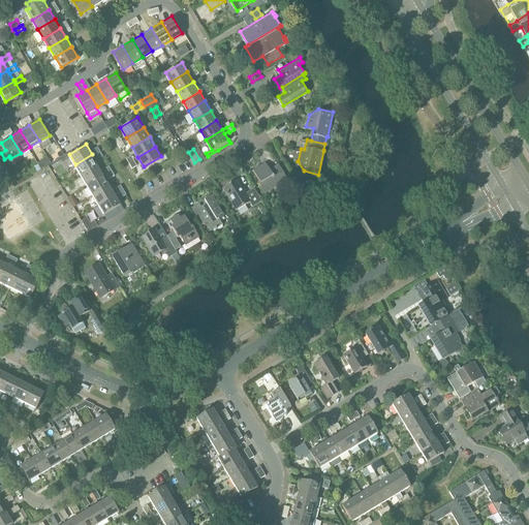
[(97,163),(92,154),(75,164),(81,174),(97,163)]
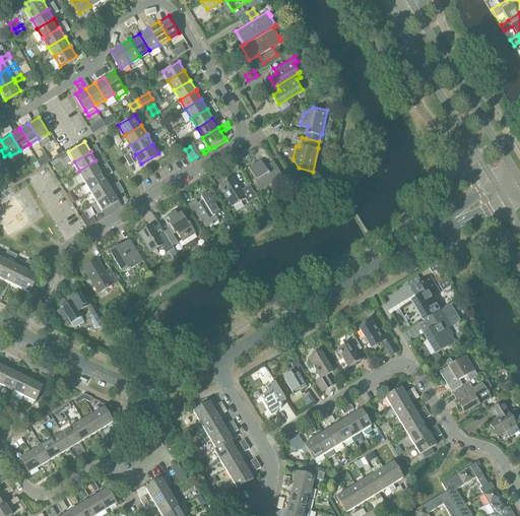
[(283,175),(273,159),(265,165),(261,157),(249,165),(256,177),(254,178),(261,188),(283,175)]
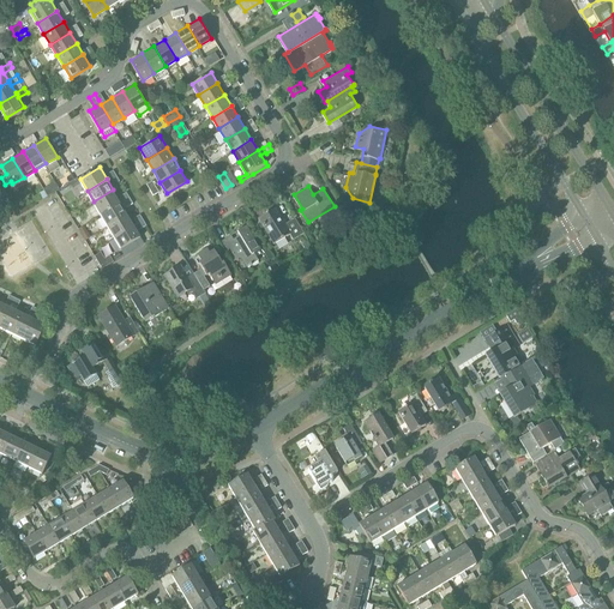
[(94,202),(100,212),(120,200),(113,190),(94,202)]
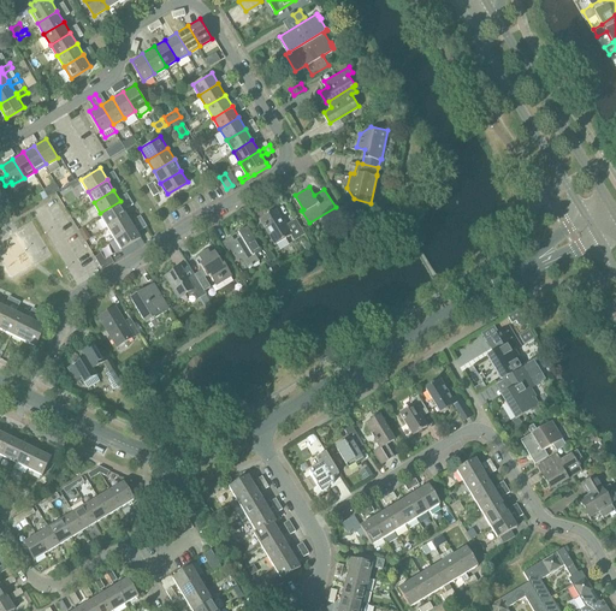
[(120,202),(101,214),(107,225),(126,213),(120,202)]
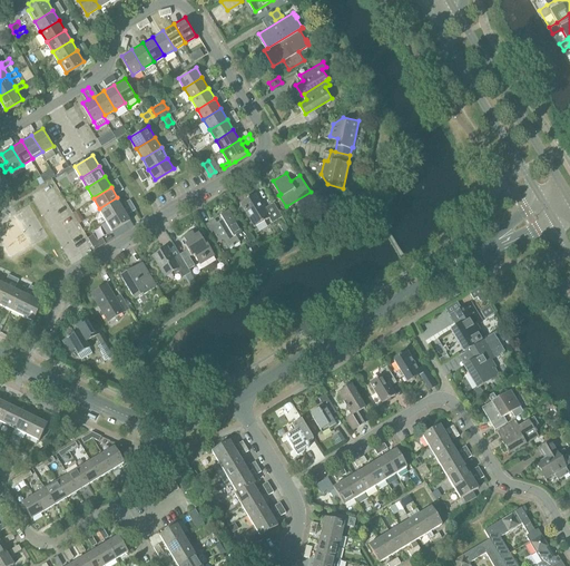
[(283,214),(274,201),(265,206),(264,205),(265,204),(262,198),(261,198),(256,191),(239,201),(254,224),(268,215),(272,221),(283,214)]
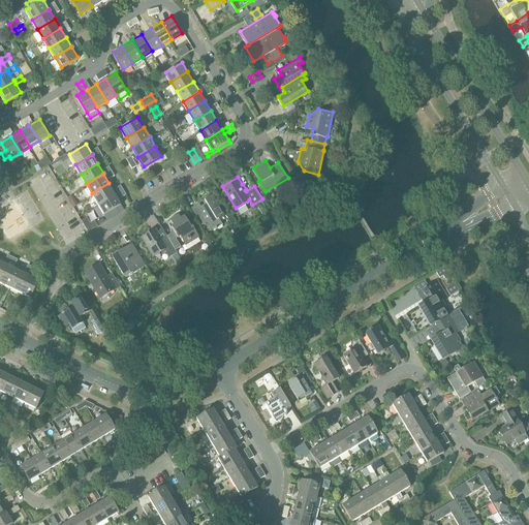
[(92,193),(98,203),(115,192),(109,183),(92,193)]
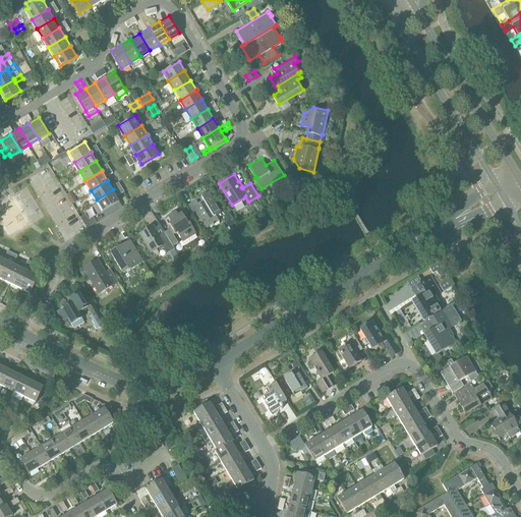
[(117,187),(113,189),(97,199),(103,210),(119,199),(116,193),(119,191),(117,187)]
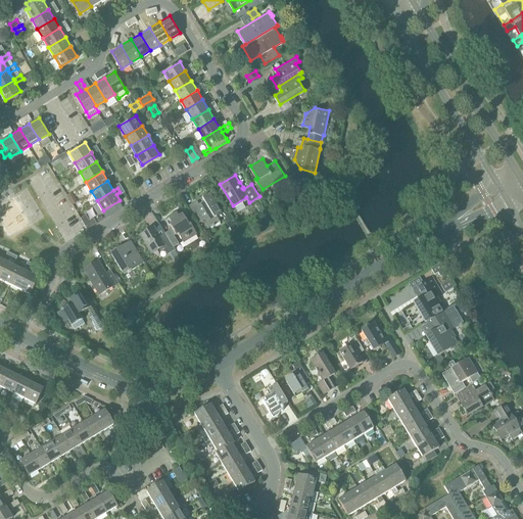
[(221,221),(217,215),(223,210),(210,190),(202,195),(204,198),(199,202),(196,198),(188,203),(199,222),(205,218),(210,226),(221,221)]
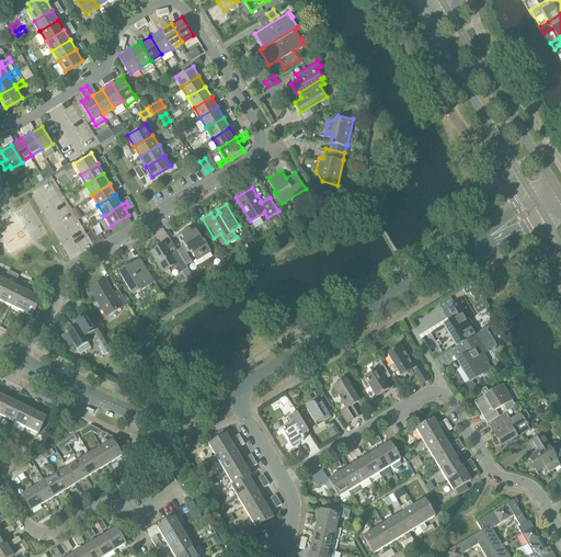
[(212,250),(205,238),(203,239),(196,227),(192,229),(190,225),(180,231),(184,237),(181,238),(189,251),(192,249),(197,258),(212,250)]
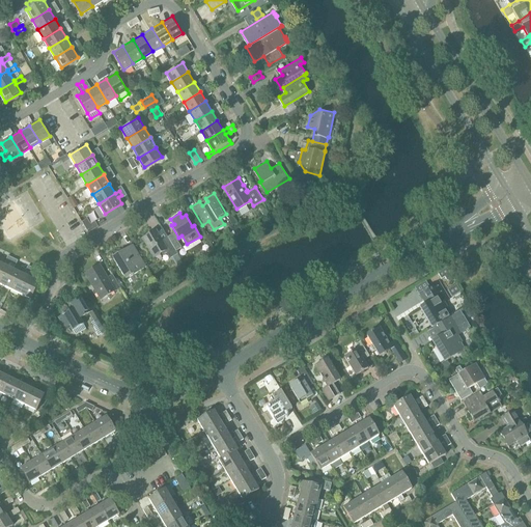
[(177,248),(168,234),(163,238),(157,227),(142,236),(155,255),(167,248),(171,255),(172,255),(177,251),(176,249),(177,248)]
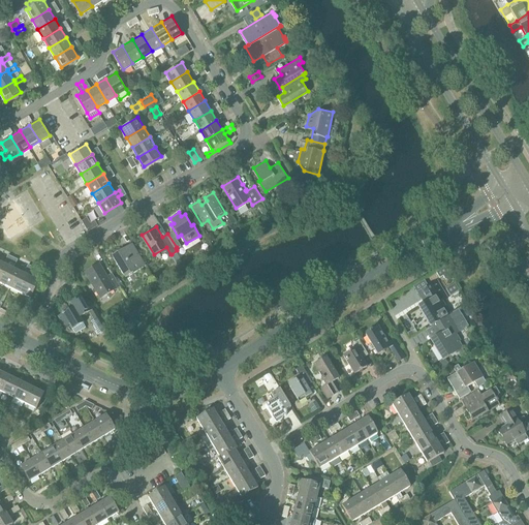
[(173,230),(167,234),(177,247),(181,245),(173,230)]
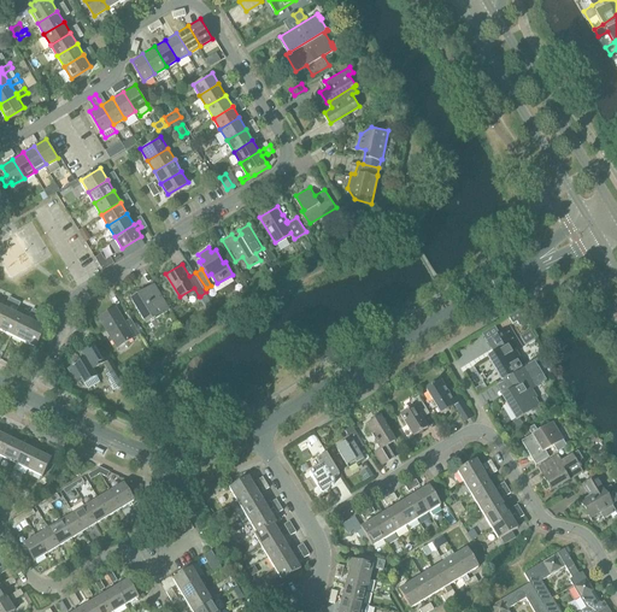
[(130,295),(147,321),(170,306),(157,283),(145,290),(146,292),(142,294),(140,289),(130,295)]
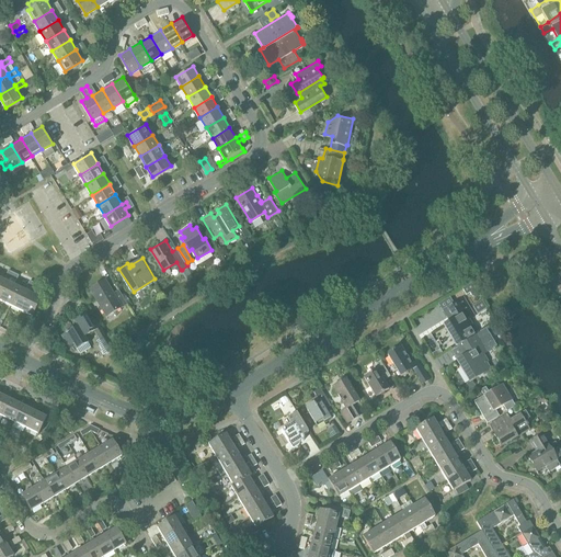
[(187,265),(182,270),(187,279),(193,275),(187,265)]
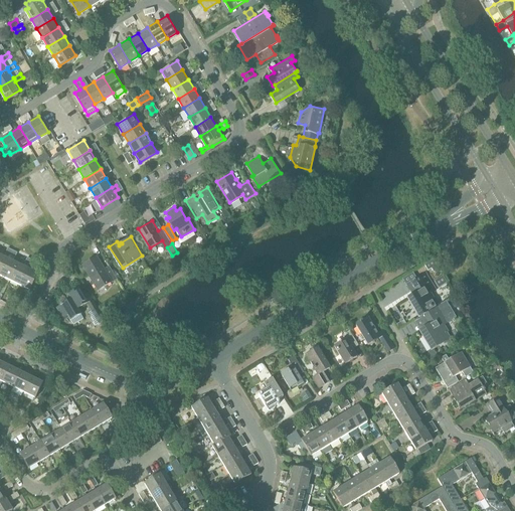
[(9,257),(0,251),(0,272),(1,273),(9,257)]
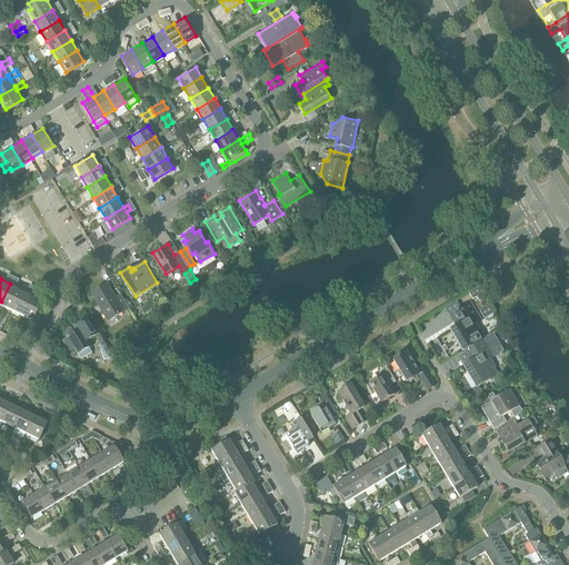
[(122,310),(123,313),(131,307),(129,305),(126,298),(122,293),(117,296),(107,280),(90,290),(108,319),(122,310)]
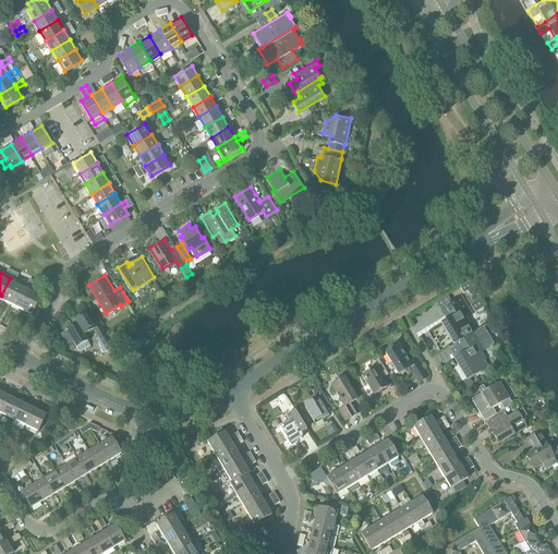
[(21,282),(10,278),(1,296),(11,301),(21,282)]
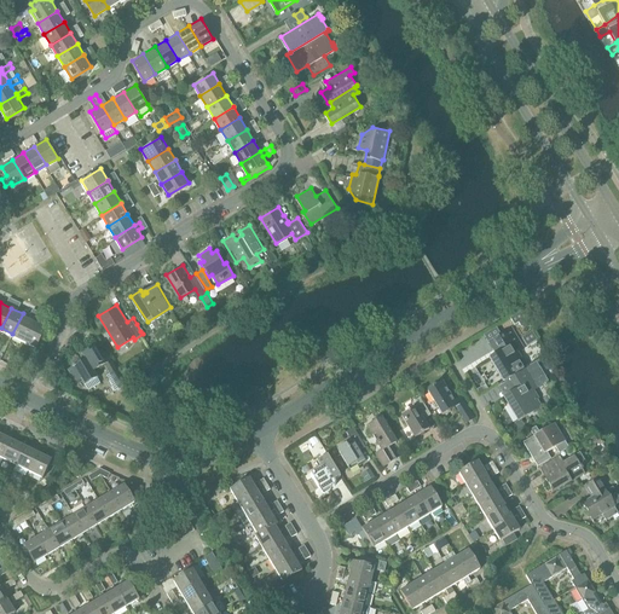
[(519,319),(522,324),(528,320),(521,310),(512,316),(515,322),(519,319)]
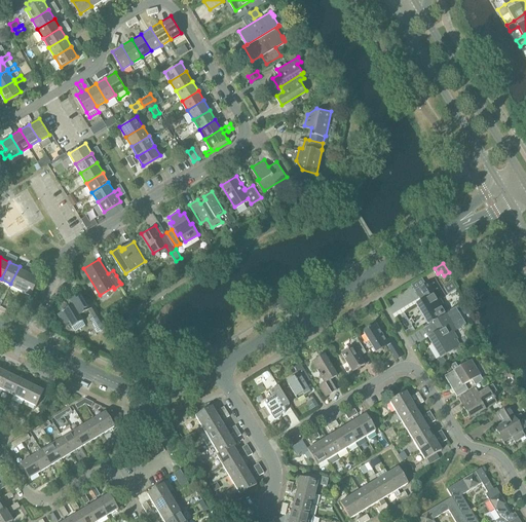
[(29,271),(20,266),(10,284),(21,288),(29,271)]
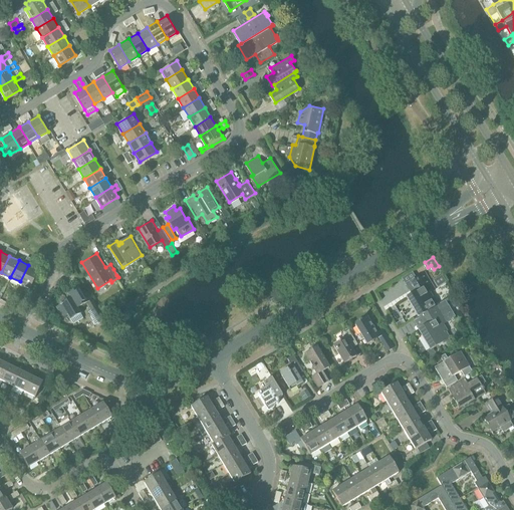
[(38,270),(28,265),(20,281),(30,286),(38,270)]
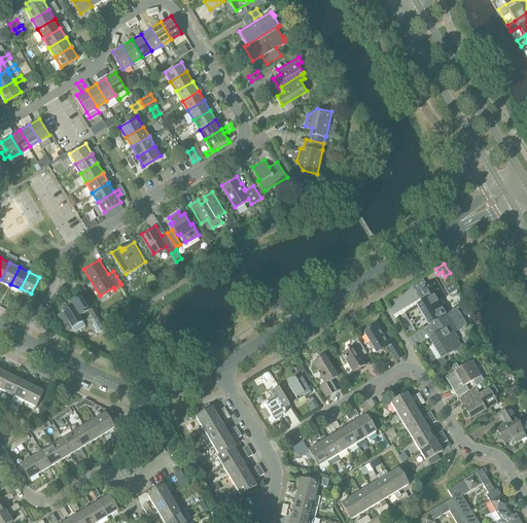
[(451,306),(448,308),(441,297),(446,293),(435,277),(416,288),(420,295),(425,291),(428,297),(417,303),(429,321),(434,318),(452,308),(451,306)]
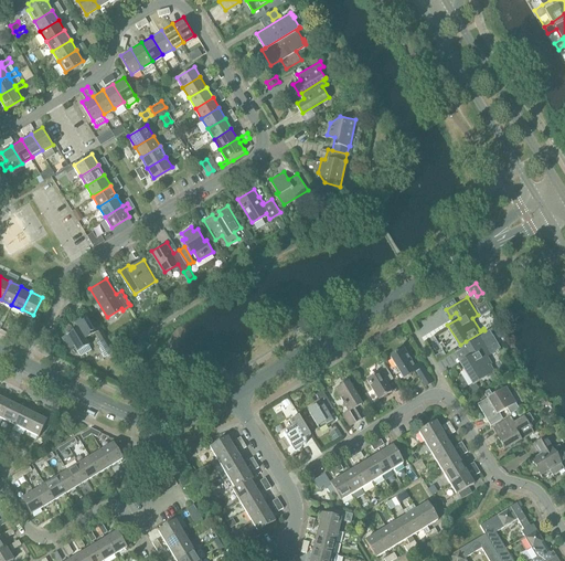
[(477,305),(481,313),(490,307),(486,299),(477,305)]
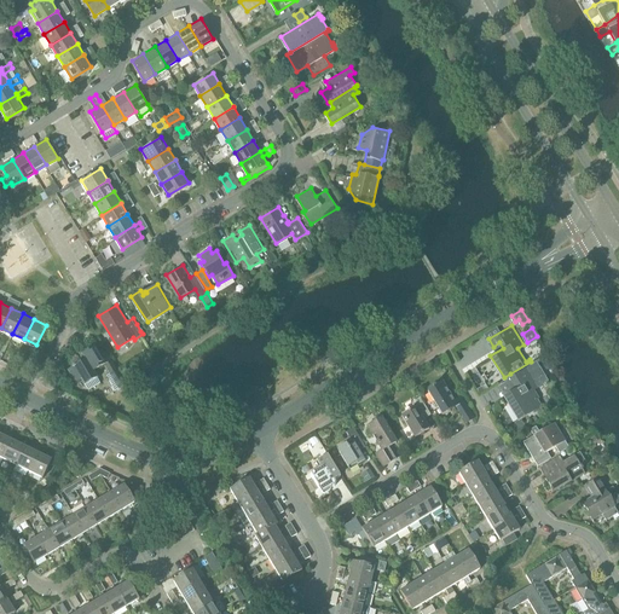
[(119,386),(125,382),(105,351),(99,354),(94,345),(82,352),(85,357),(69,366),(76,378),(81,376),(85,382),(88,387),(100,380),(93,369),(104,361),(110,371),(106,372),(115,387),(119,386)]
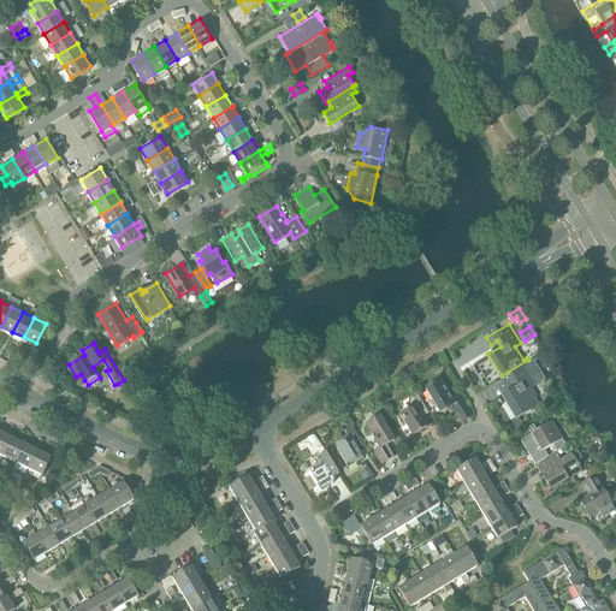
[(528,360),(508,372),(515,384),(503,392),(516,414),(538,401),(534,395),(535,393),(531,384),(540,378),(528,360)]
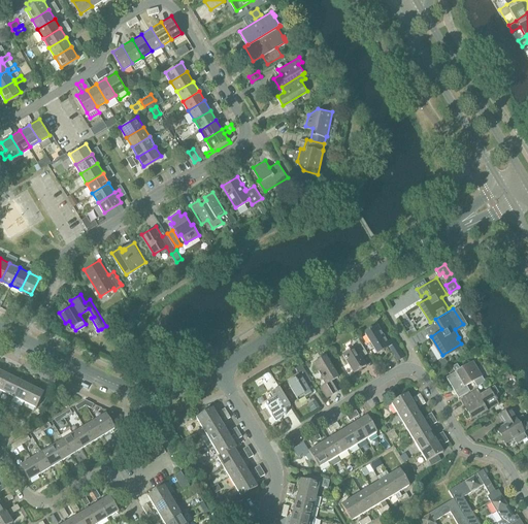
[(389,344),(398,358),(404,354),(393,335),(386,339),(376,323),(364,330),(376,352),(389,344)]
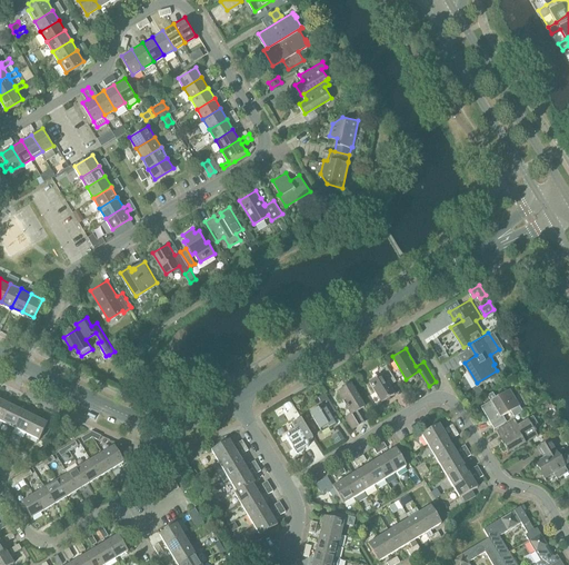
[(449,355),(446,350),(438,355),(440,359),(449,355)]
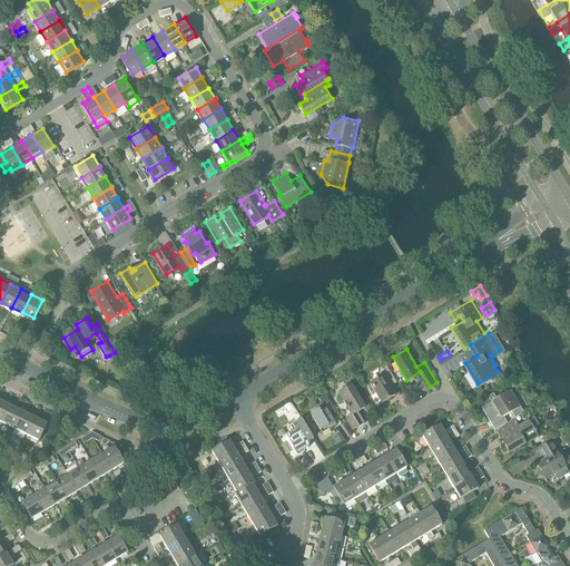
[(396,380),(387,364),(380,368),(383,373),(370,381),(382,400),(395,392),(391,383),(396,380)]
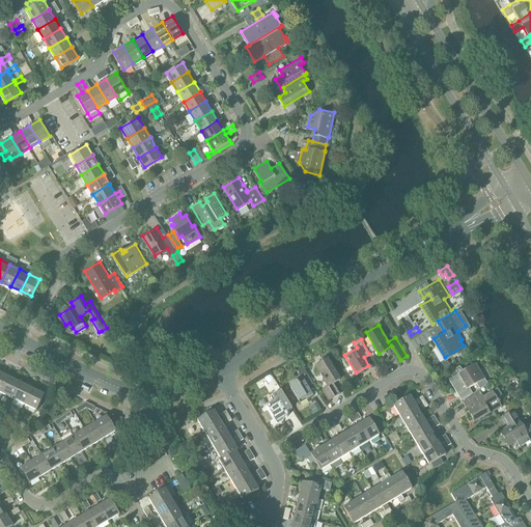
[(121,352),(114,357),(117,362),(126,358),(121,352)]
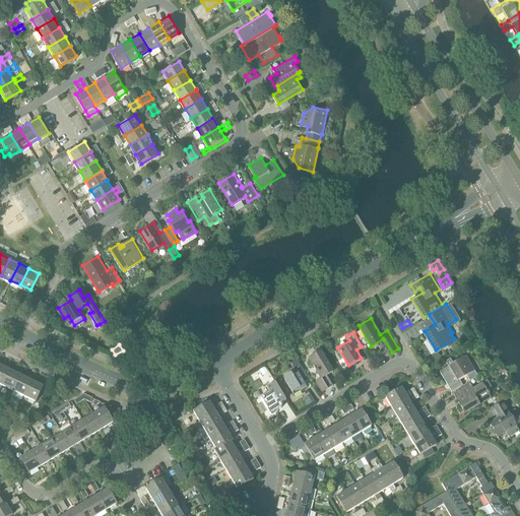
[(332,383),(326,373),(332,369),(320,348),(309,356),(320,376),(316,379),(322,389),(332,383)]
